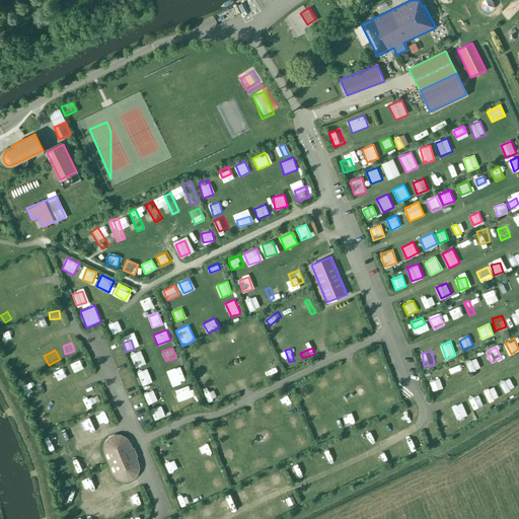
[(140,355),(131,359),(135,369),(144,365),(140,355)]
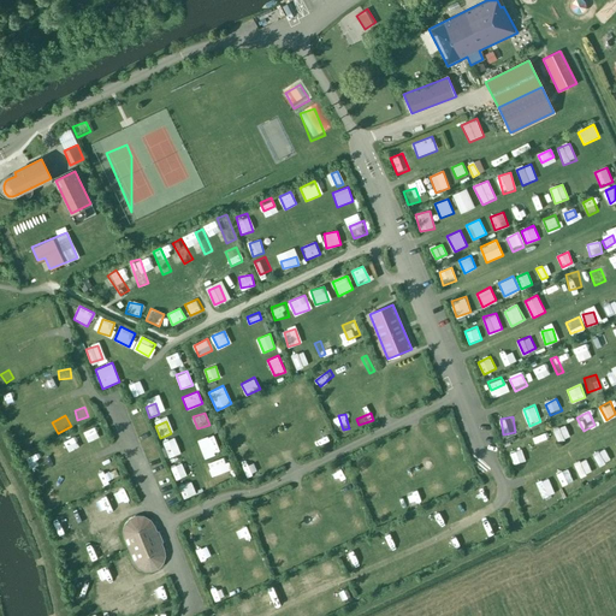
[(564,422),(554,428),(558,439),(570,434),(564,422)]
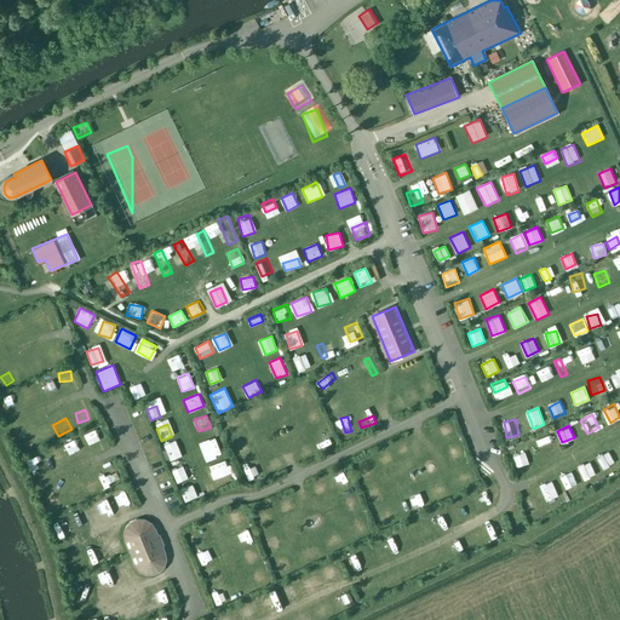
[(535,436),(538,445),(552,441),(550,432),(535,436)]
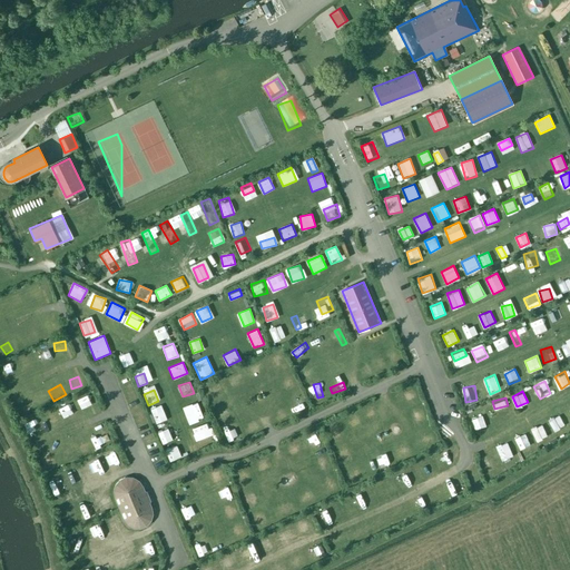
[(187,406),(192,419),(203,414),(198,402),(187,406)]
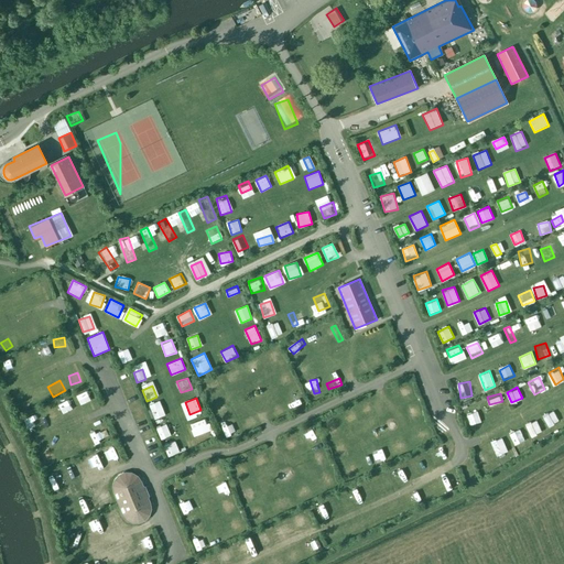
[(470,424),(481,421),(477,409),(467,412),(470,424)]
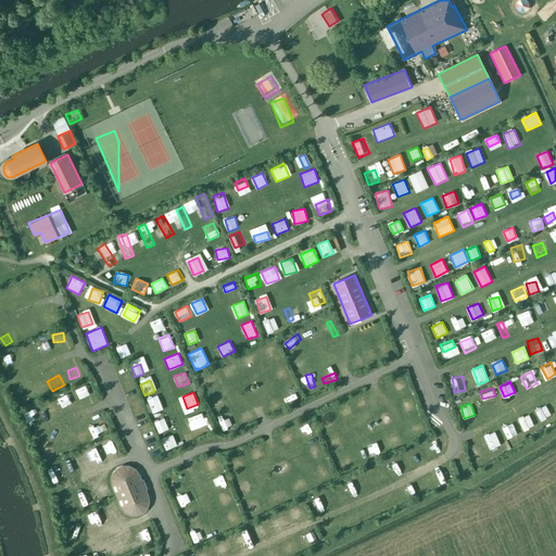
[(535,407),(540,419),(552,415),(546,403),(535,407)]
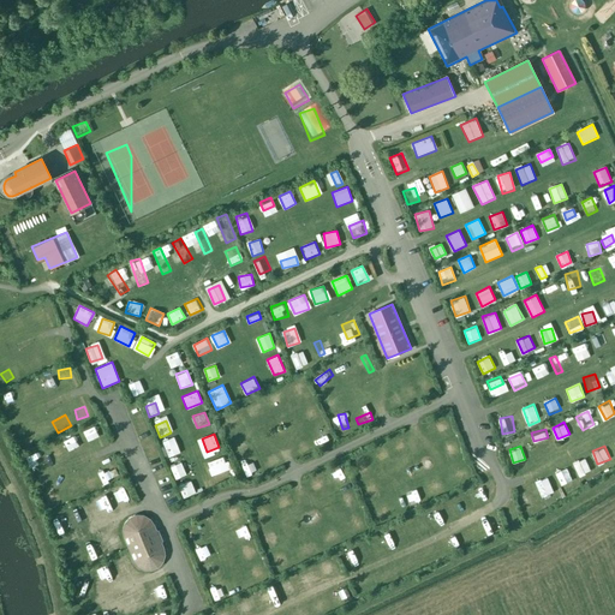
[(24,460),(35,460),(34,448),(24,449),(24,460)]
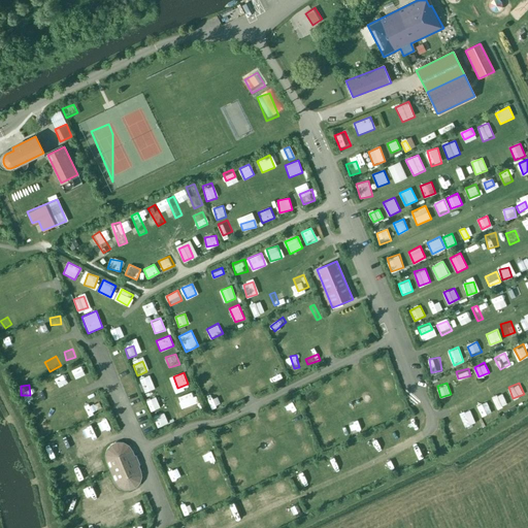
[(221,390),(212,393),(217,404),(225,402),(221,390)]
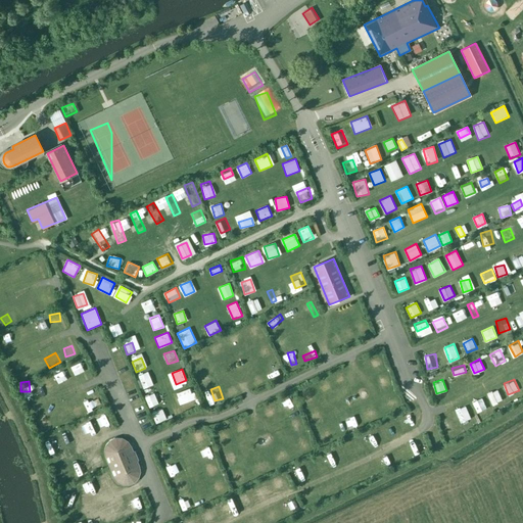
[(181,401),(191,397),(187,387),(177,391),(181,401)]
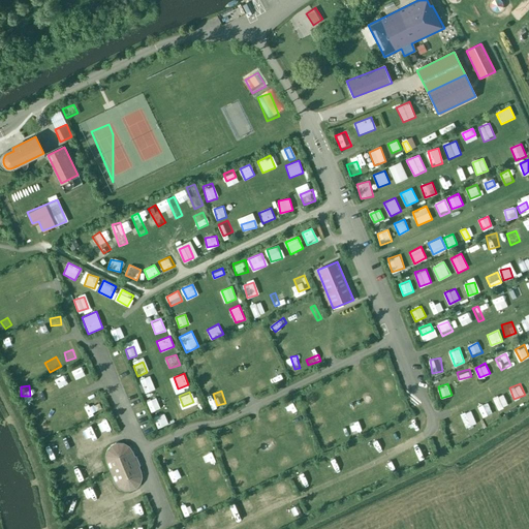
[(504,393),(494,396),(498,408),(508,404),(504,393)]
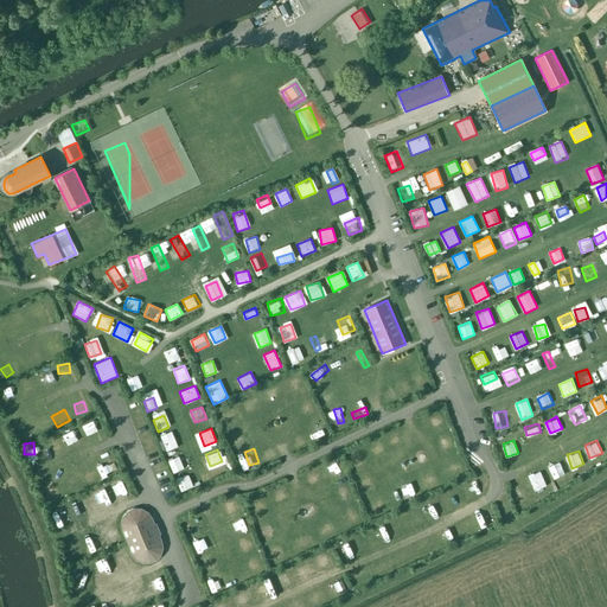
[(168,461),(172,473),(184,470),(179,458),(168,461)]
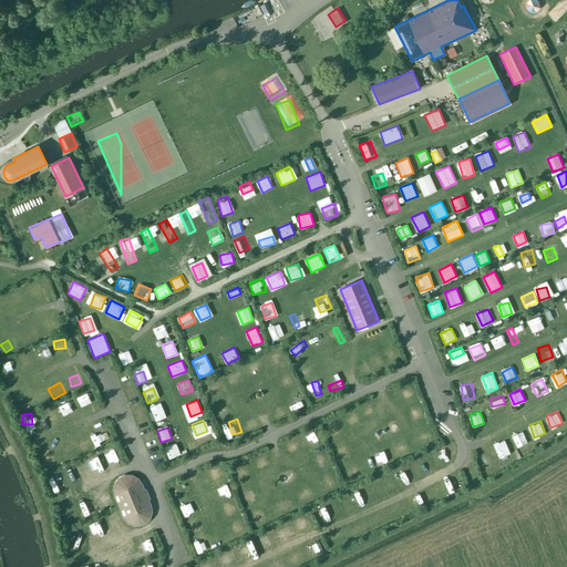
[(513,433),(516,446),(527,444),(524,430),(513,433)]
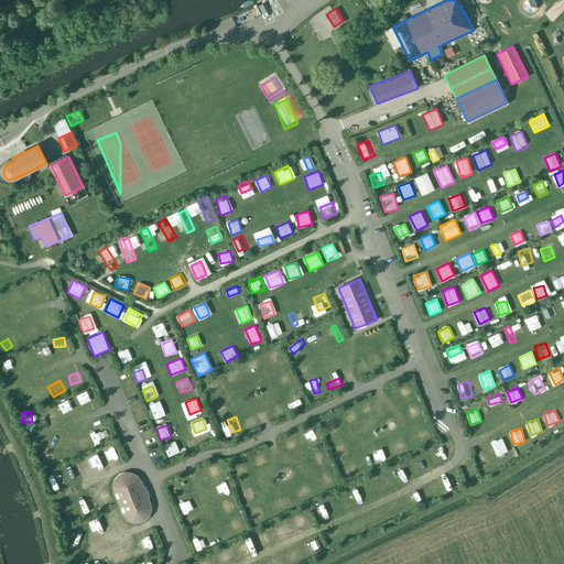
[(490,440),(497,455),(508,449),(501,435),(490,440)]
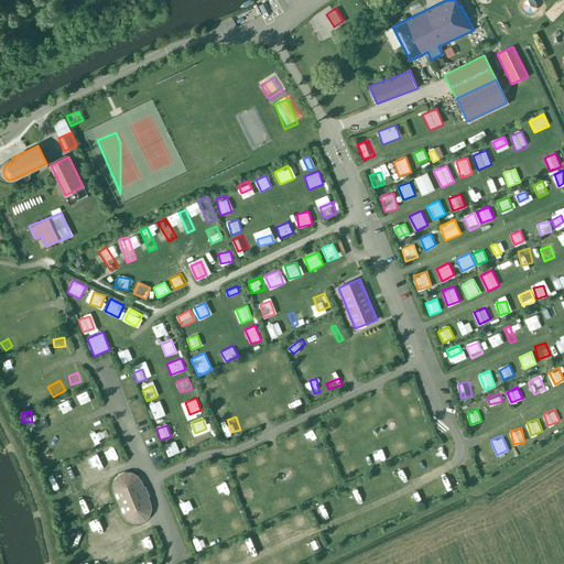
[(167,457),(176,453),(172,443),(163,446),(167,457)]
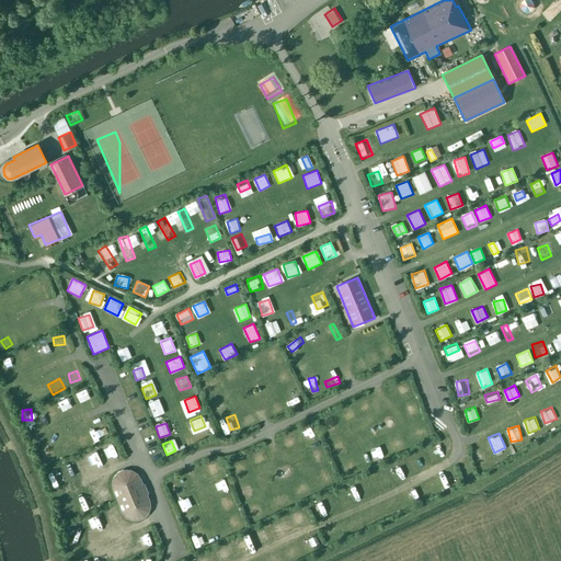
[(474,449),(477,462),(488,461),(485,448),(474,449)]
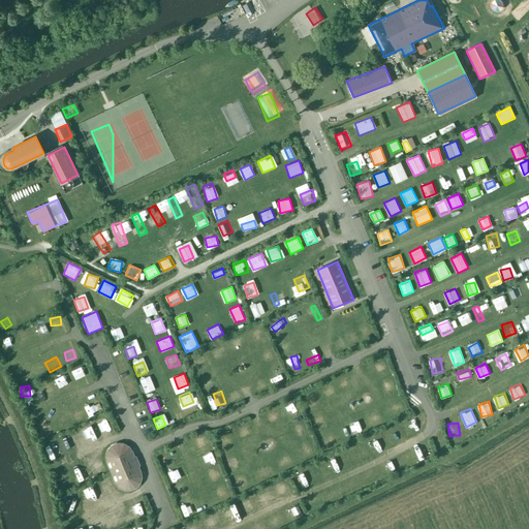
[(81,429),(84,438),(93,435),(90,426),(81,429)]
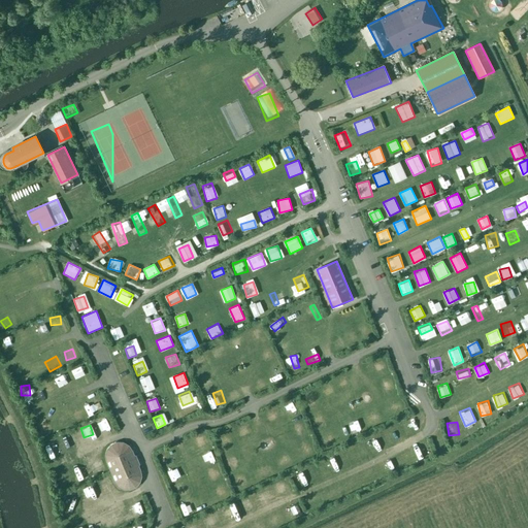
[(123,443),(117,442),(111,444),(107,450),(106,455),(107,461),(114,481),(119,486),(124,489),(130,489),(135,487),(139,483),(140,476),(139,470),(132,451),(128,446),(123,443)]
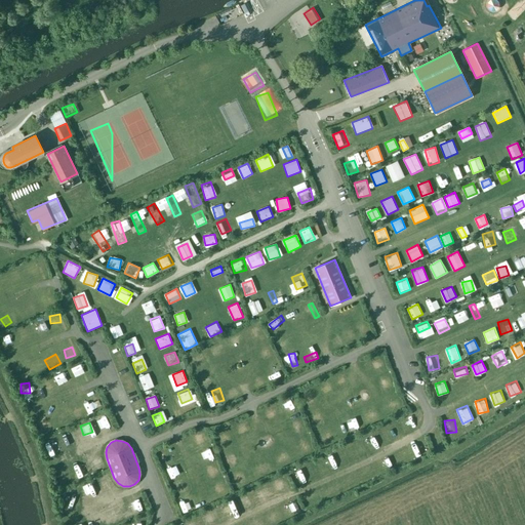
[(396,458),(406,455),(405,449),(394,451),(396,458)]
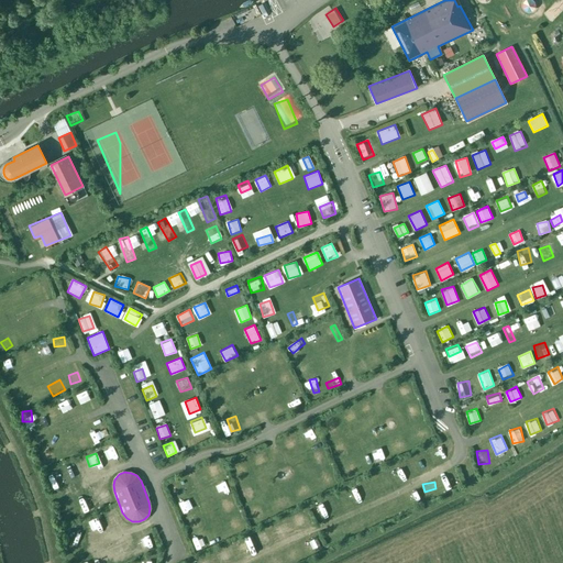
[(221,483),(213,485),(217,496),(224,493),(221,483)]
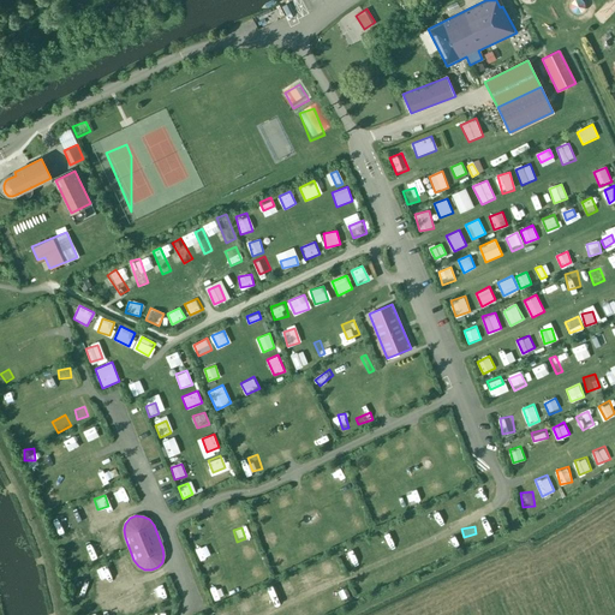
[(203,541),(192,544),(195,551),(206,548),(203,541)]
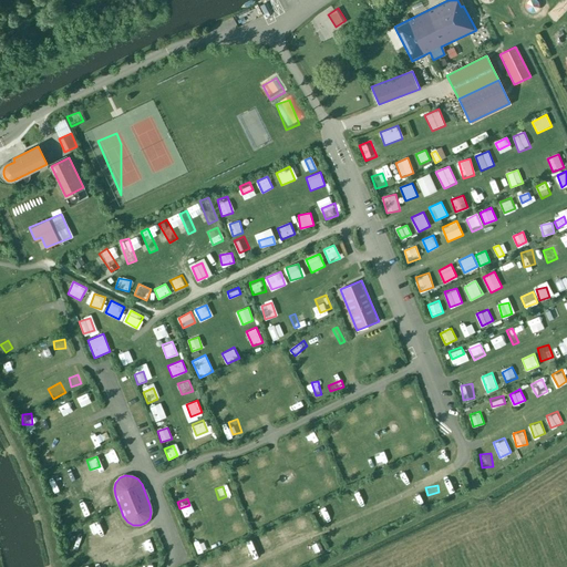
[(71,500),(61,504),(65,513),(74,509),(71,500)]
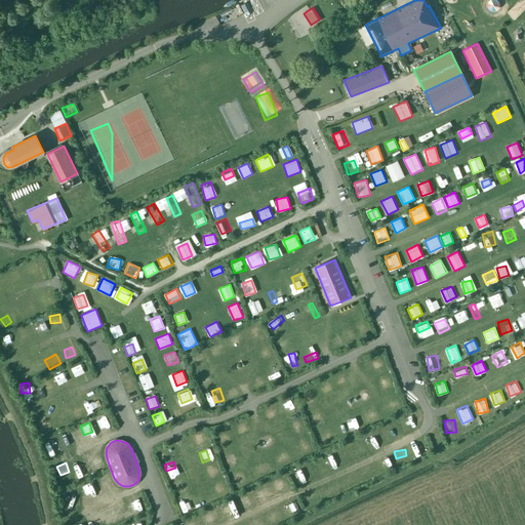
All buildings are outlined.
